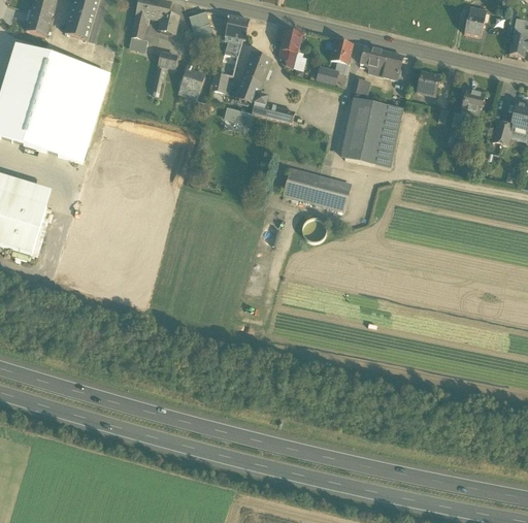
[(34,0),(26,28),(45,33),(55,0),(34,0)]
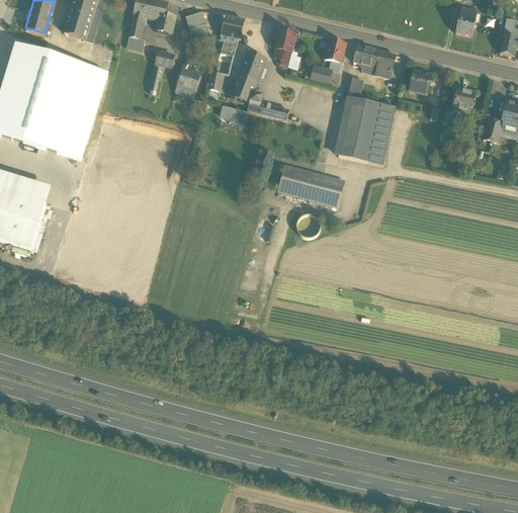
[(64,30),(85,37),(96,0),(73,0),(64,30)]
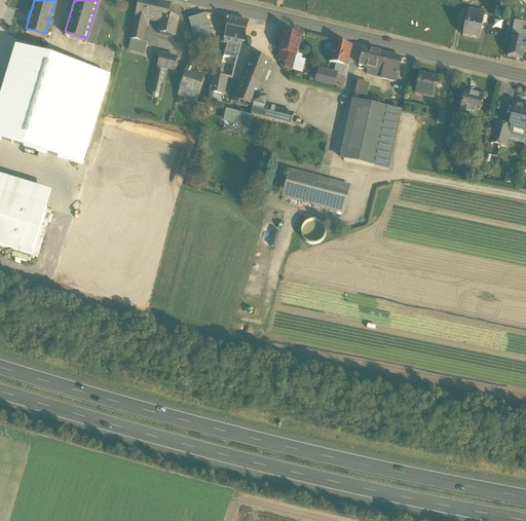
[(139,0),(136,12),(149,15),(155,17),(159,0),(139,0)]
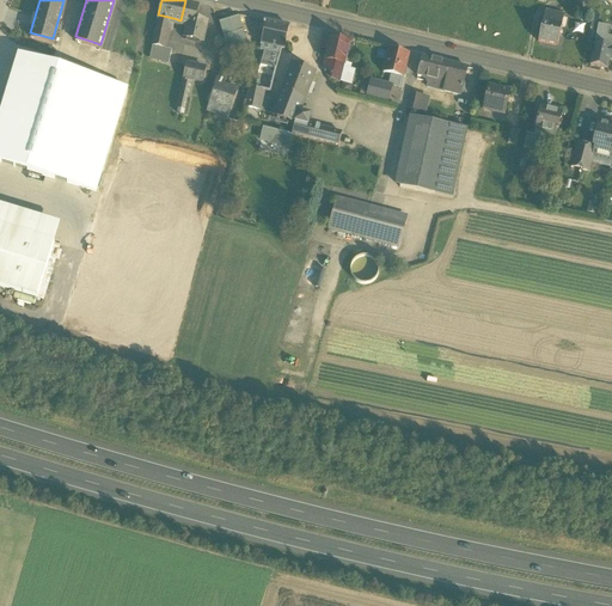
[(199,1),(195,0),(185,0),(181,20),(188,22),(185,34),(201,37),(206,17),(195,14),(199,1)]
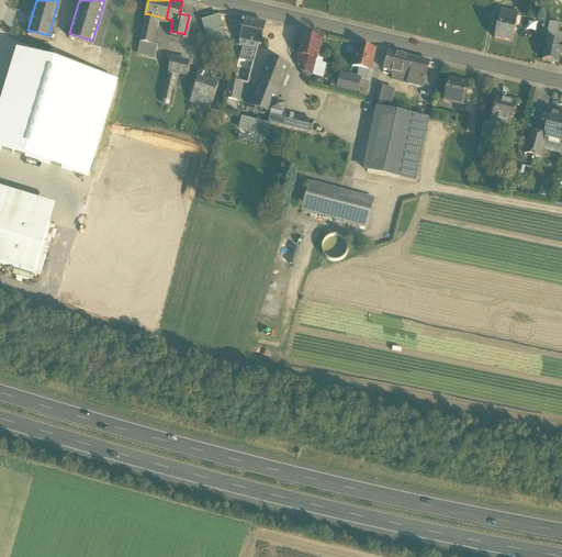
[(494,34),(512,37),(517,11),(515,11),(508,10),(499,8),(494,34)]
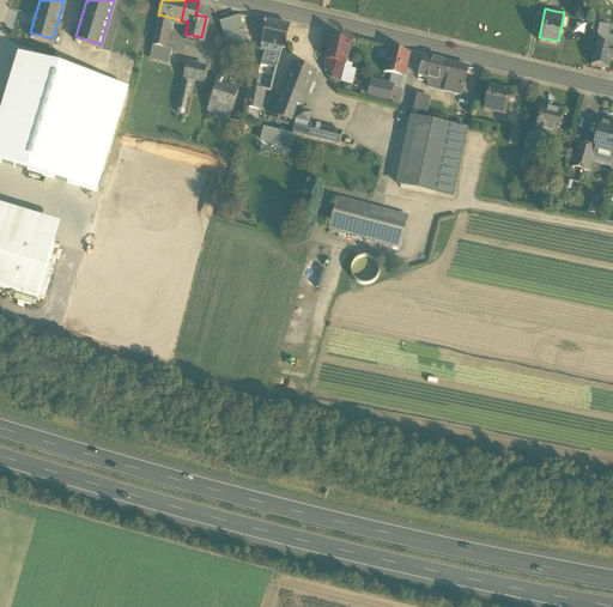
[(219,17),(228,46),(247,41),(237,12),(219,17)]
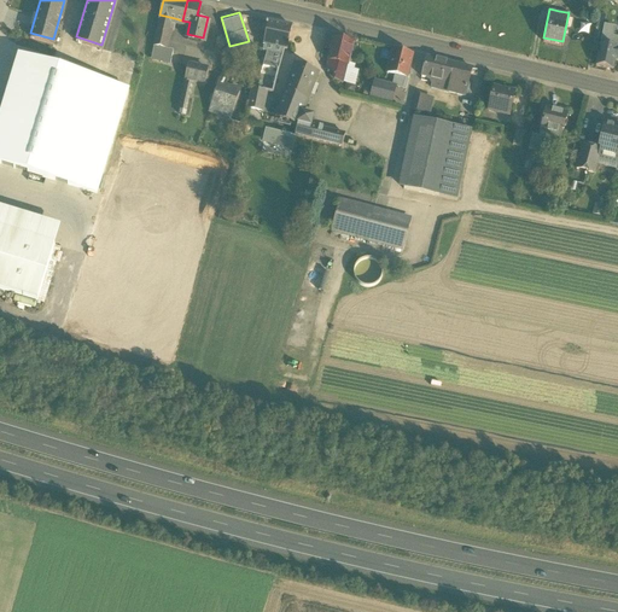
[(174,25),(175,18),(159,15),(158,22),(170,24),(174,25)]
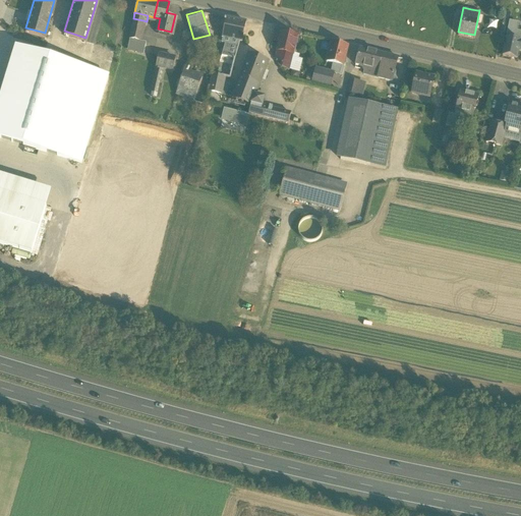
[(226,15),(222,34),(230,36),(240,38),(242,38),(246,19),(226,15)]
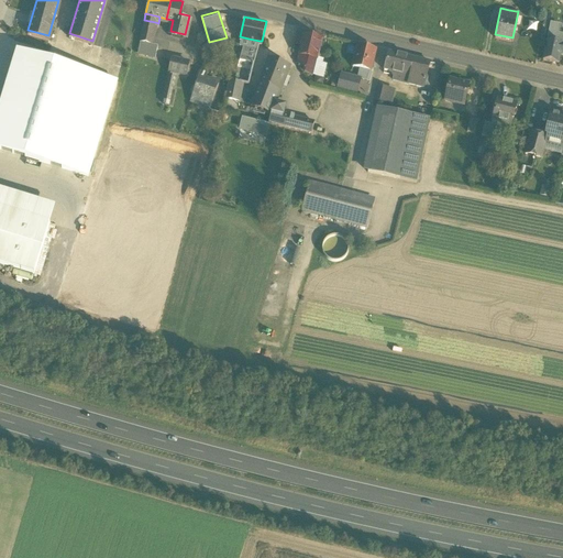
[(141,32),(153,34),(155,22),(144,20),(141,32)]
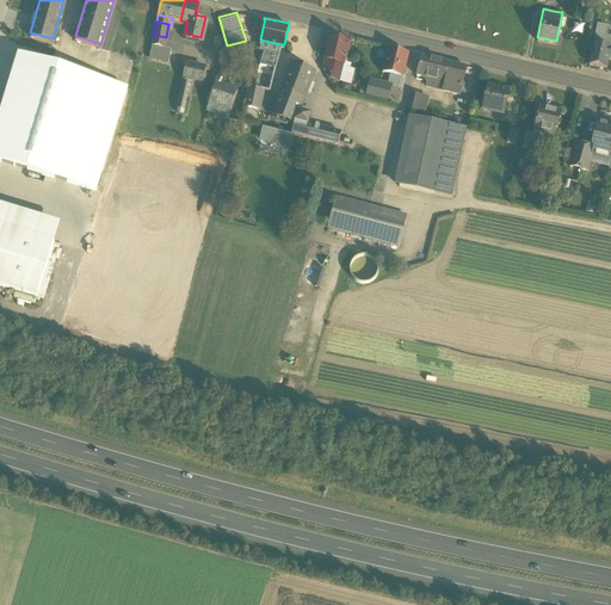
[(598,23),(594,39),(603,42),(605,34),(606,24),(598,23)]
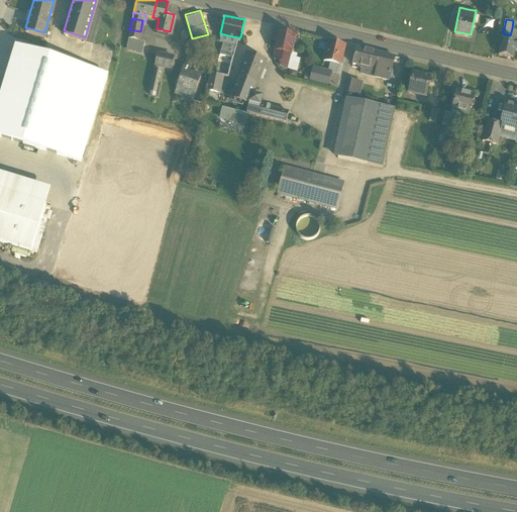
[(276,39),(279,29),(272,28),(270,37),(276,39)]
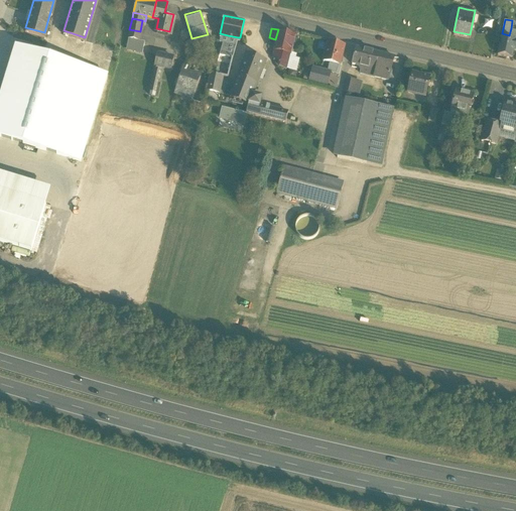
[(274,46),(275,46),(288,49),(290,50),(290,49),(294,33),(278,29),(275,39),(274,46)]
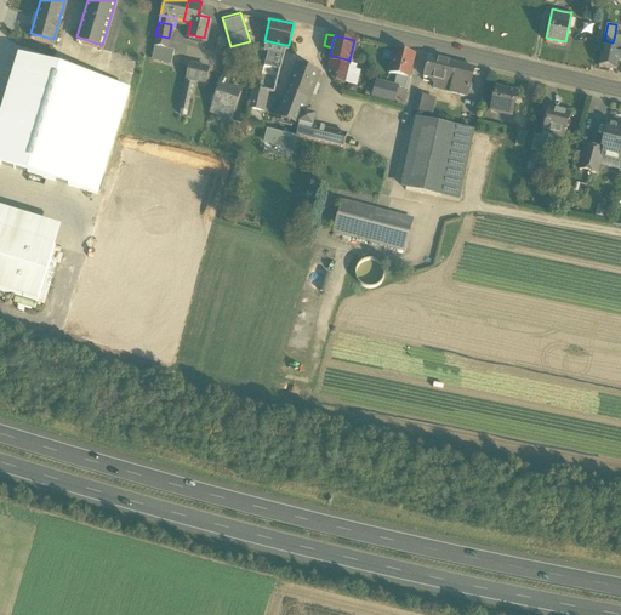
[(269,62),(274,43),(265,40),(263,46),(267,47),(263,61),(269,62)]
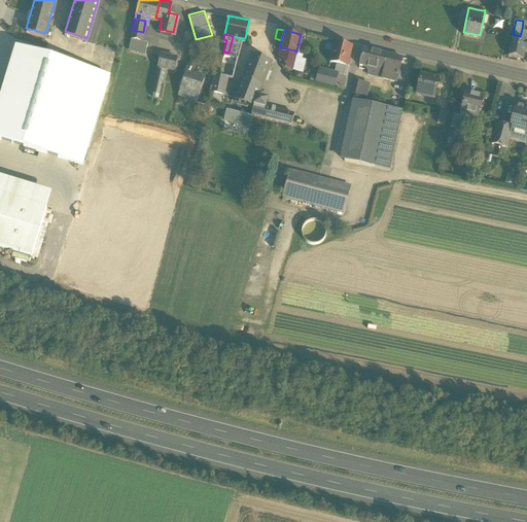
[(526,37),(520,36),(513,34),(512,34),(508,53),(522,55),(524,47),(526,37)]
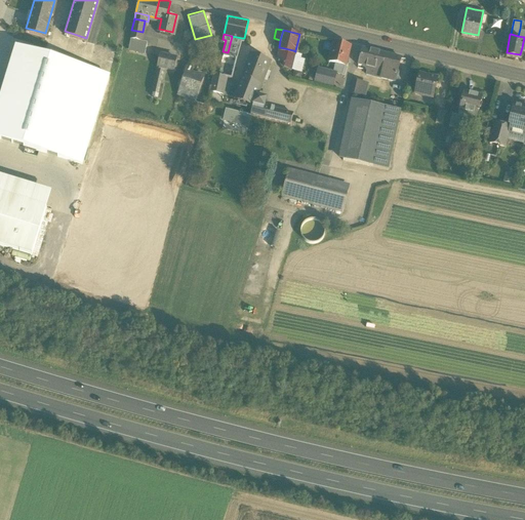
[(128,45),(145,48),(147,39),(142,37),(130,35),(129,42),(128,45)]
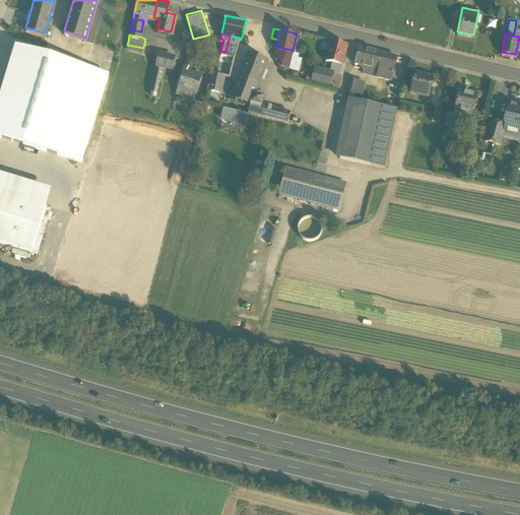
[(225,52),(235,55),(240,38),(230,36),(225,52)]
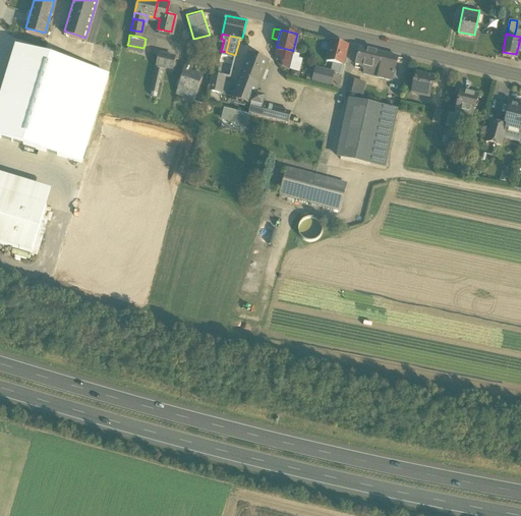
[(327,58),(342,62),(347,43),(332,39),(327,58)]
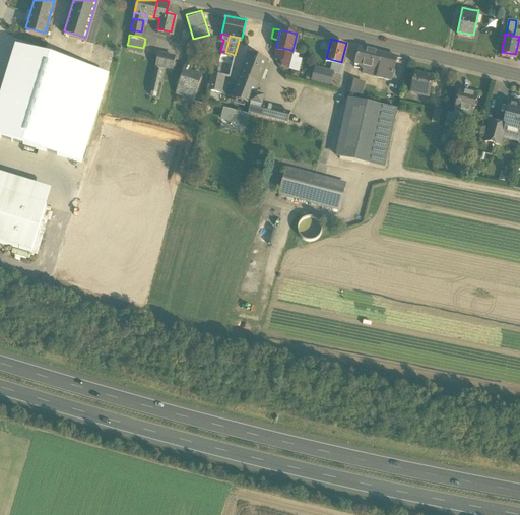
[(108,71),(15,43),(0,93),(0,133),(81,158),(108,71)]
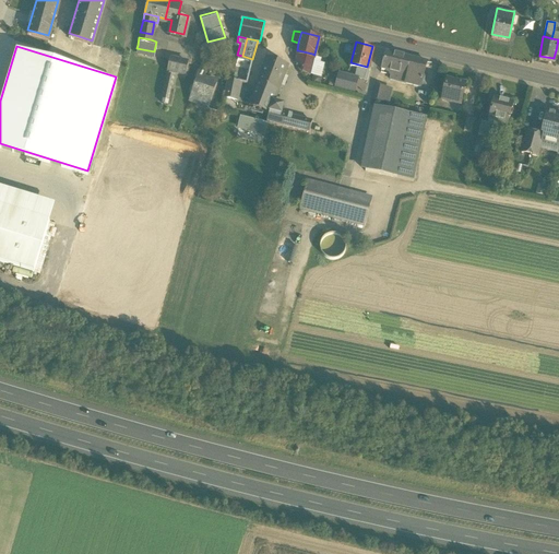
[(392,67),(400,69),(404,51),(385,46),(381,65),(392,67)]
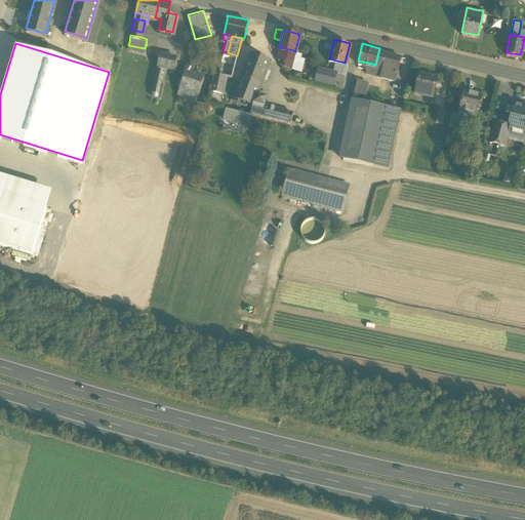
[(289,67),(293,50),(280,47),(278,55),(285,58),(284,64),(289,67)]
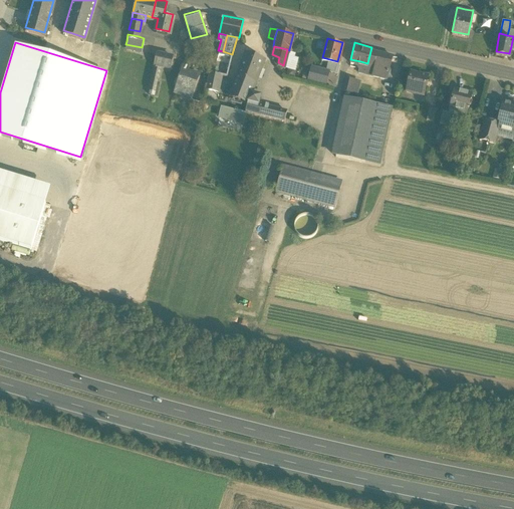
[(359,68),(387,75),(393,52),(371,47),(367,63),(360,61),(359,68)]
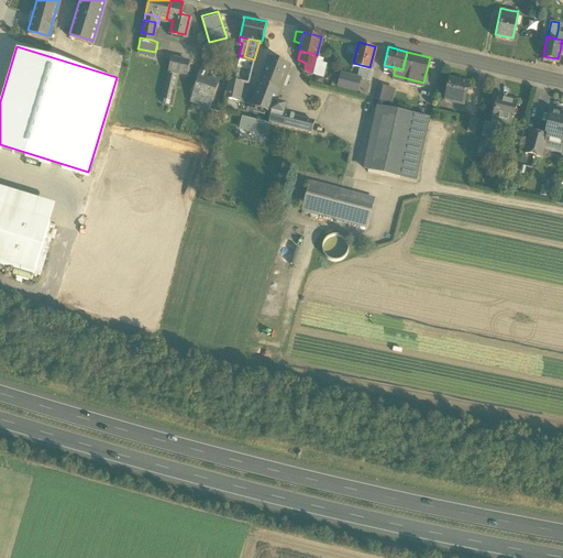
[(315,54),(310,72),(315,73),(323,74),(327,59),(322,58),(323,55),(317,54),(317,55),(315,54)]
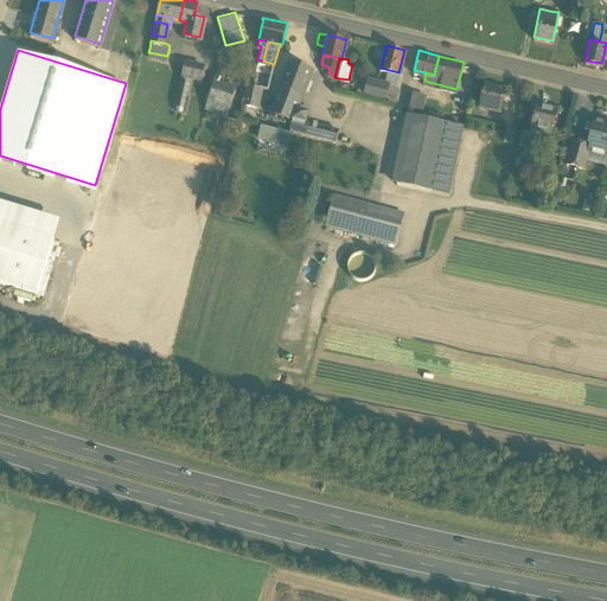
[(183,74),(200,77),(204,63),(185,59),(183,74)]
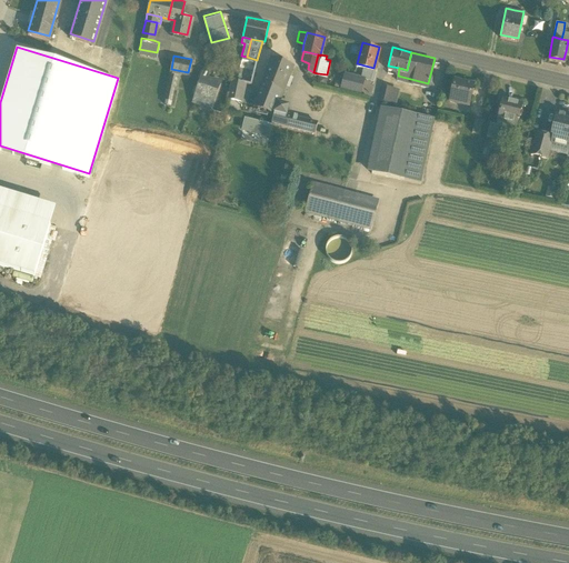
[(259,86),(280,94),(292,64),(271,57),(259,86)]
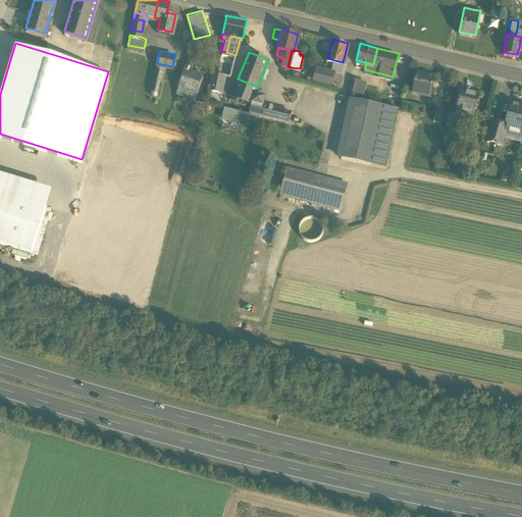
[(187,61),(184,69),(190,71),(191,67),(193,63),(187,61)]
